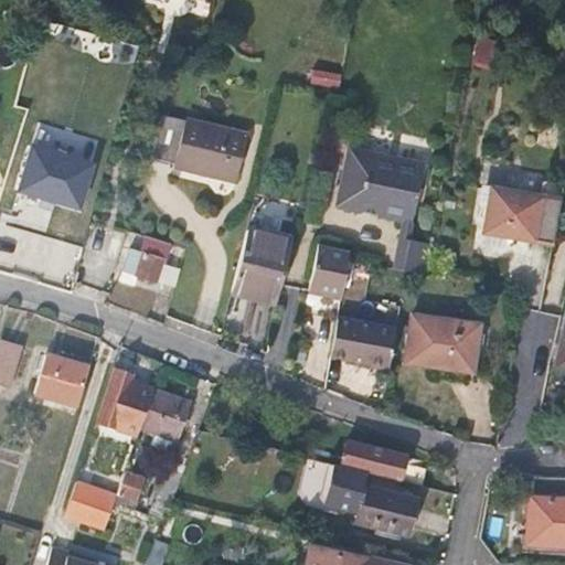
[(479,39),(472,65),(497,72),(503,45),(479,39)]
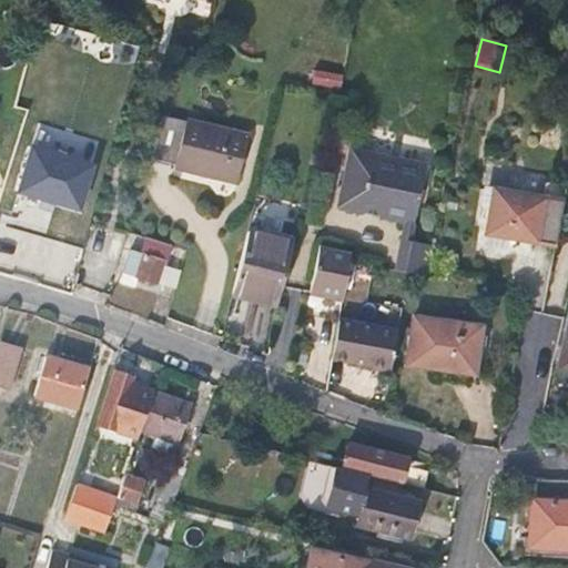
[(315,69),(312,83),(342,90),(344,75),(315,69)]
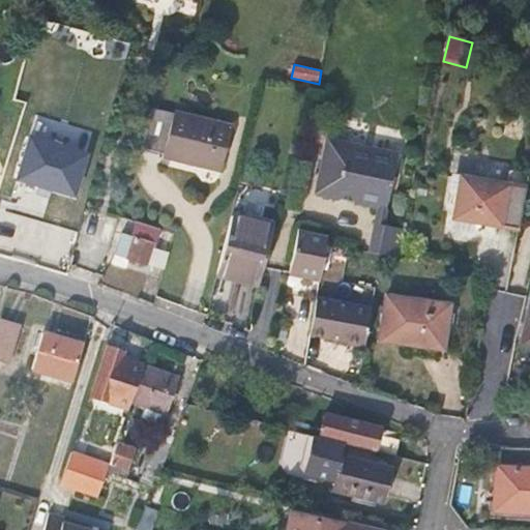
[(153,114),(141,153),(227,174),(237,131),(176,117),(175,120),(153,114)]
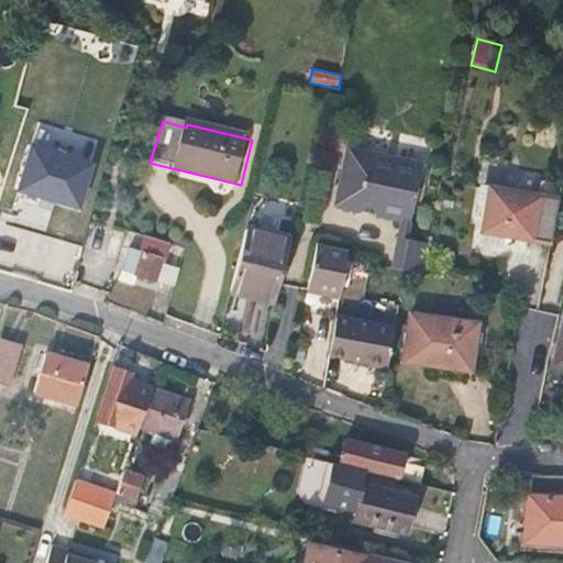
[(95,164),(33,145),(19,192),(80,211),(95,164)]
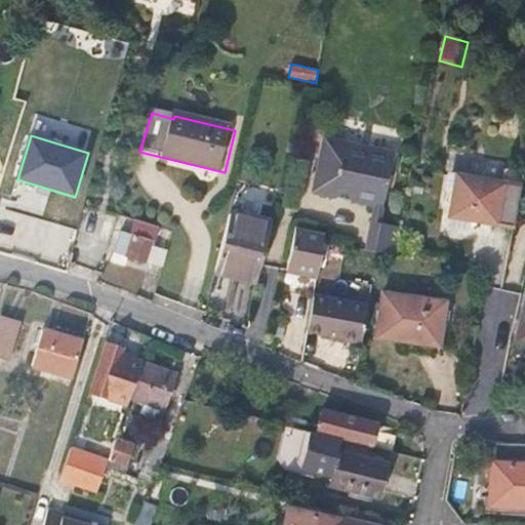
[(375,204),(384,206),(395,151),(324,136),(313,192),(375,204)]
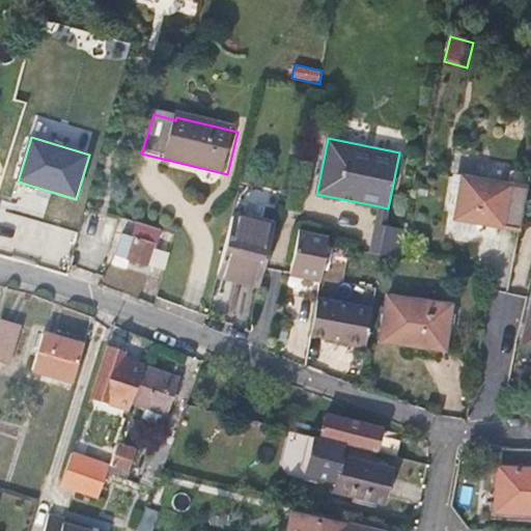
[(453,218),(519,230),(525,191),(460,179),(453,218)]
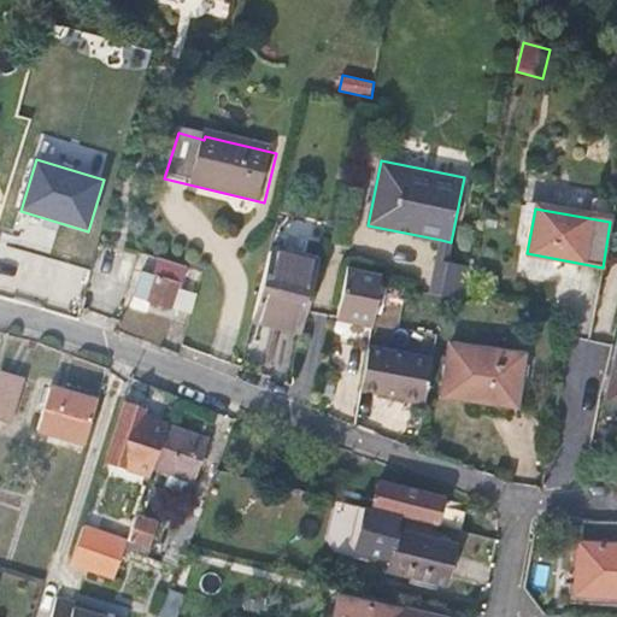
[(438,259),(447,260),(451,242),(441,240),(438,259)]
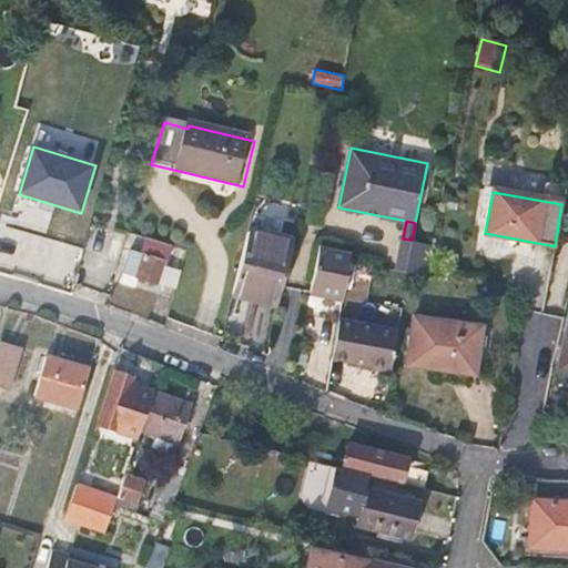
[(233,295),(279,306),(292,244),(247,234),(233,295)]
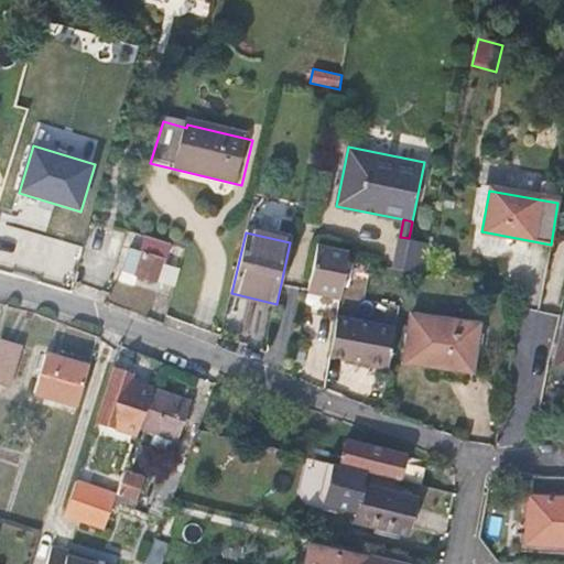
[(394,268),(425,272),(431,242),(409,238),(400,237),(394,268)]
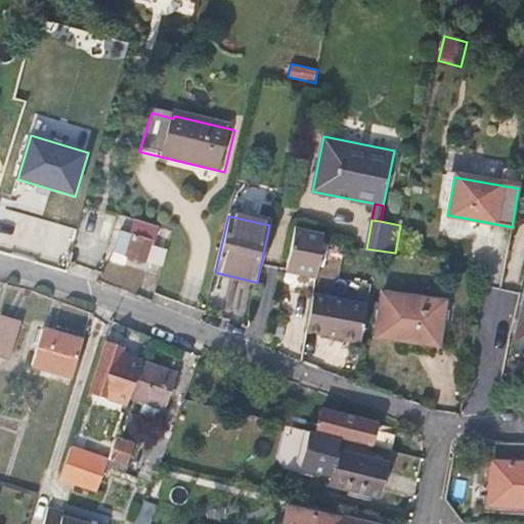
[(148,260),(158,228),(137,222),(134,234),(124,231),(114,264),(124,268),(128,255),(148,260)]
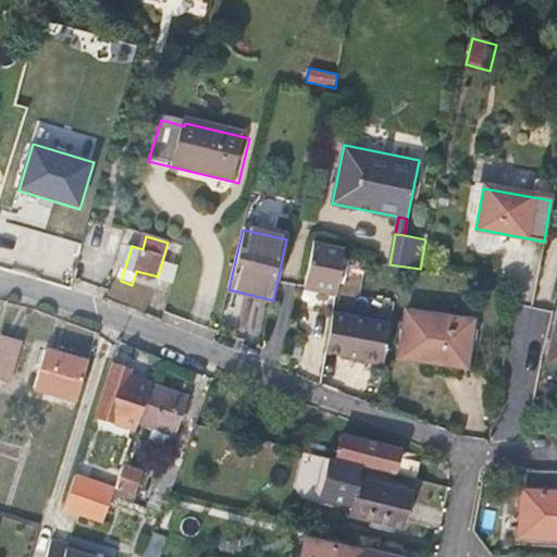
[(314,243),(304,291),(336,297),(344,257),(345,248),(314,243)]
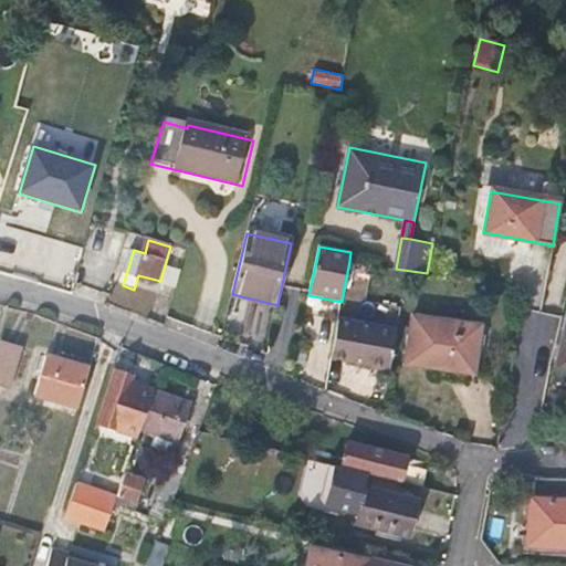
[(471,376),(480,325),(412,313),(402,364),(471,376)]
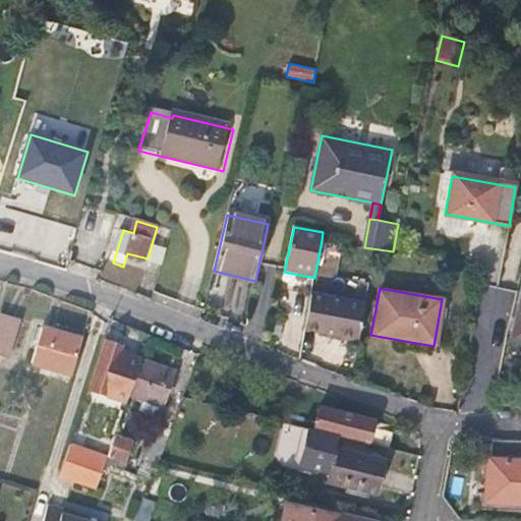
[(311,296),(305,329),(322,332),(322,333),(340,337),(340,339),(358,342),(364,305),(311,296)]
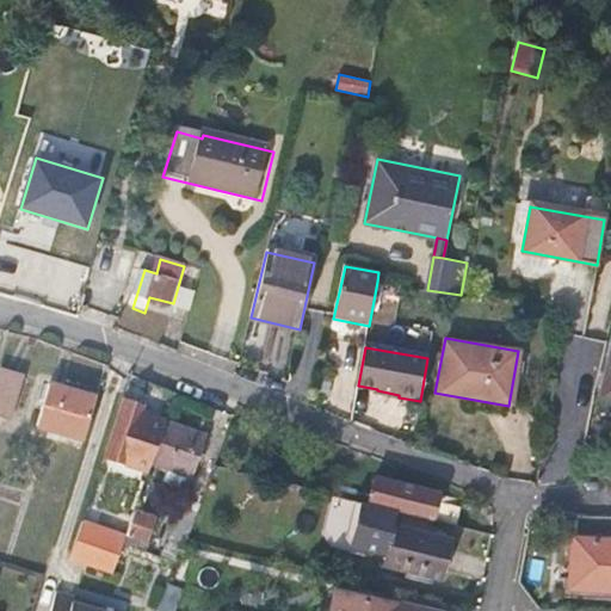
[(610,347),(610,349),(599,399),(610,401),(610,347)]
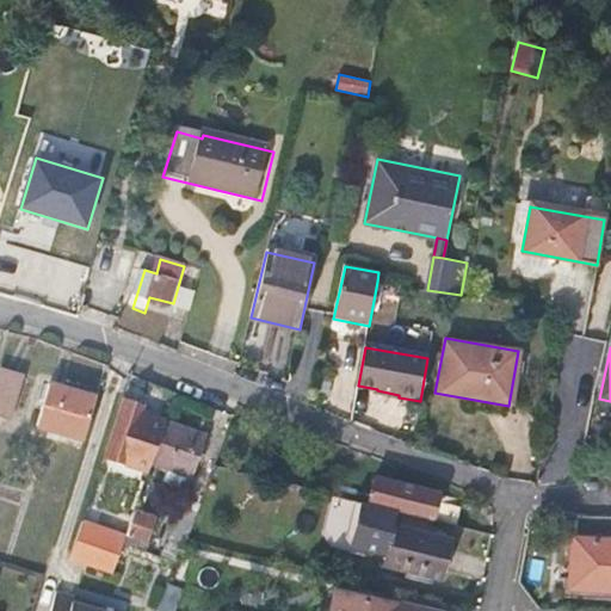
[(0,370),(0,412),(11,415),(14,407),(22,375),(1,368),(0,370)]
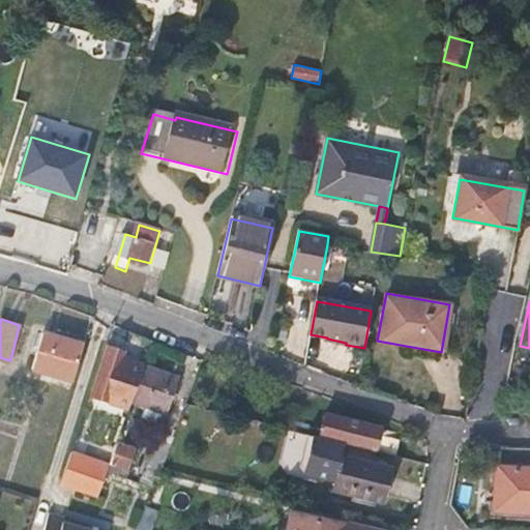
[(36,364),(76,377),(86,342),(46,330),(36,364)]
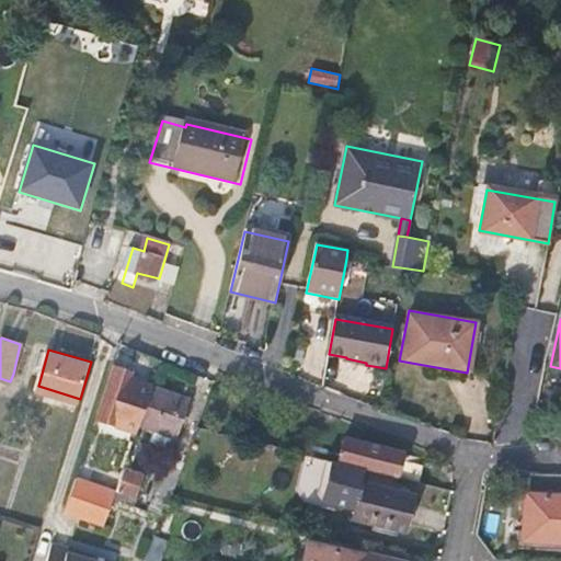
[(95,422),(137,434),(153,386),(130,378),(132,373),(115,367),(95,422)]
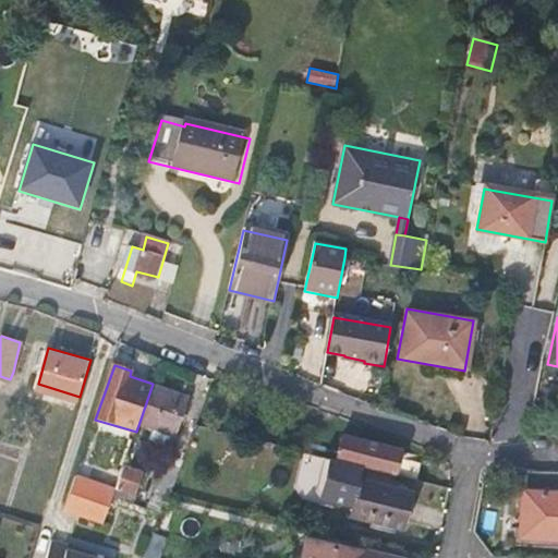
[(189,398),(153,386),(149,396),(141,423),(176,436),(189,398)]
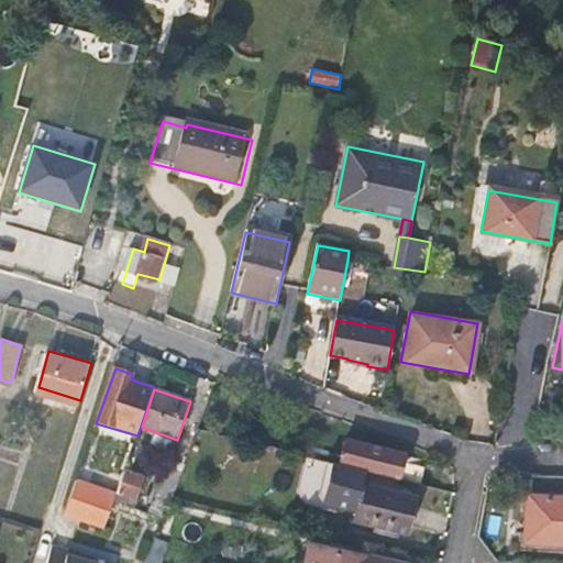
[(356,470),(399,481),(405,456),(346,440),(340,466),(356,470)]
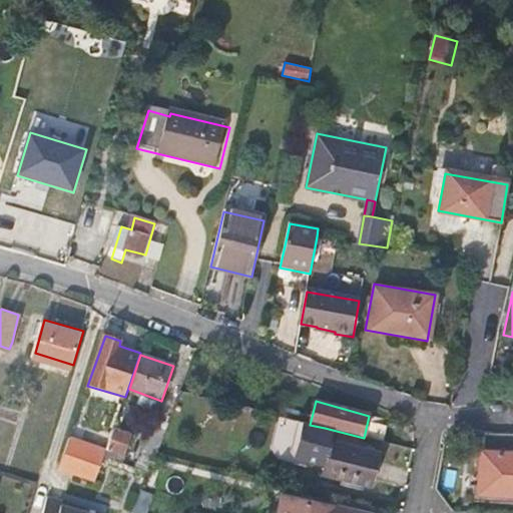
[(273,457),(301,458),(303,420),(276,418),(273,457)]
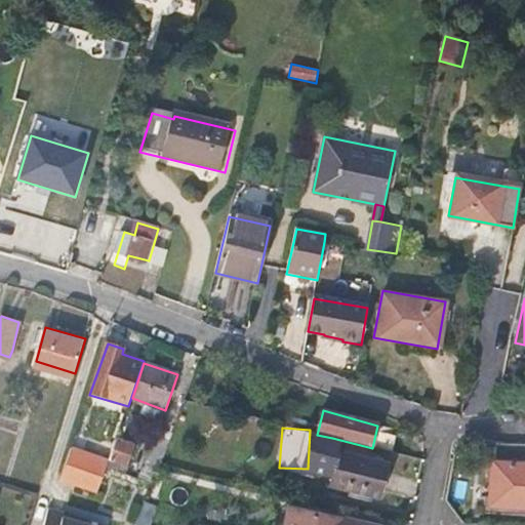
[(138,478),(153,483),(160,465),(170,438),(156,433),(138,478)]
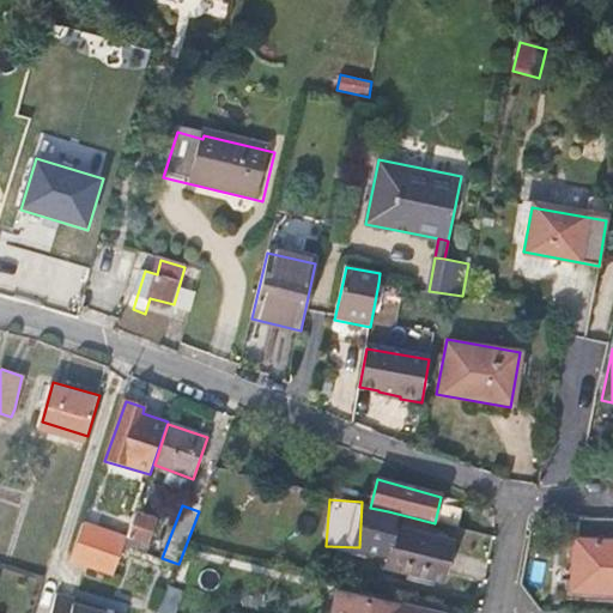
[(128,539),(126,546),(146,553),(158,522),(137,514),(128,539)]
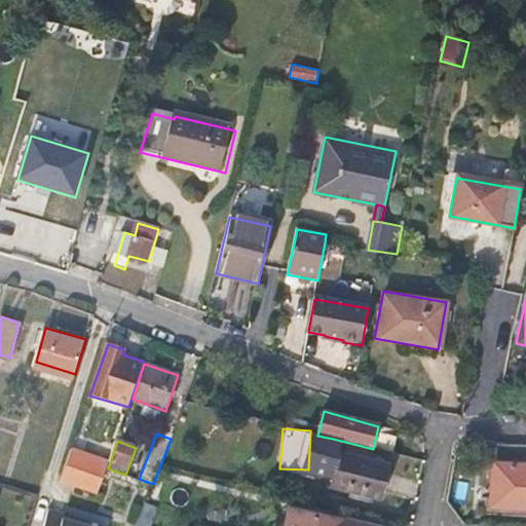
[(71,450),(67,462),(60,484),(98,496),(106,474),(108,468),(110,462),(71,450)]
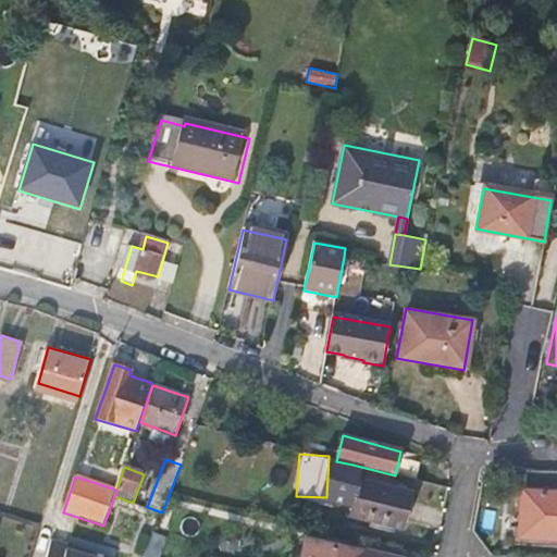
[(407,492),(358,480),(347,520),(397,532),(407,492)]
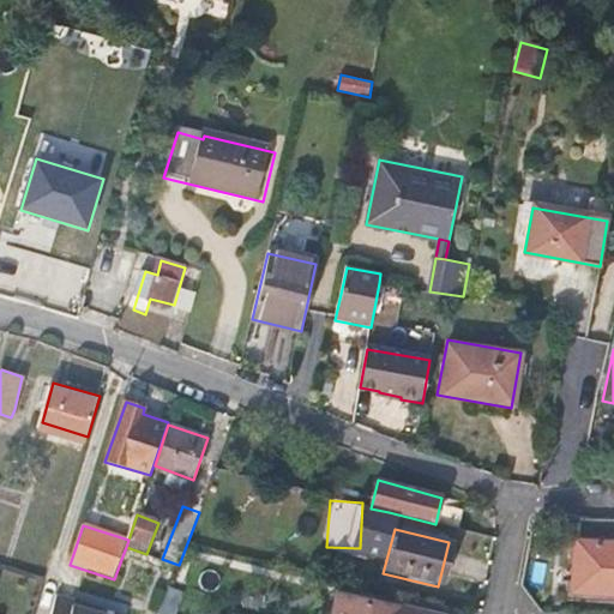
[(613,593),(613,543),(576,542),(571,590),(613,593)]
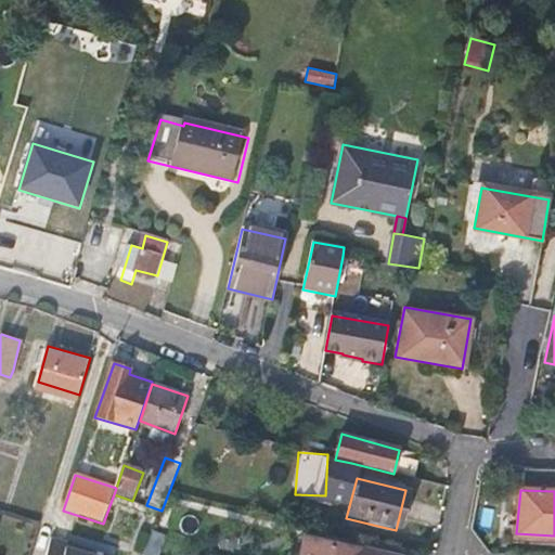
[(150,531),(144,554),(146,554),(158,554),(163,534),(150,531)]
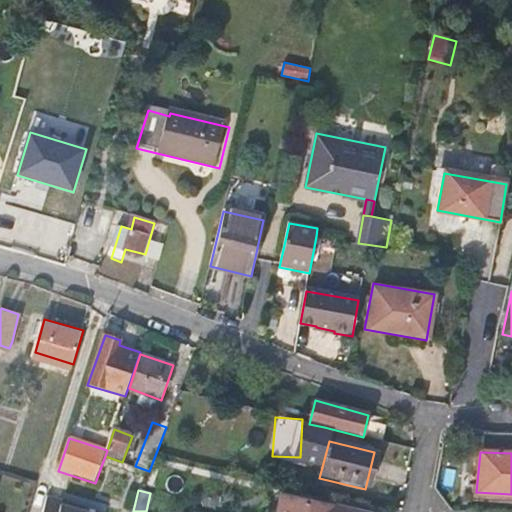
[(82,506),(48,496),(43,511),(86,511),(81,510),(82,506)]
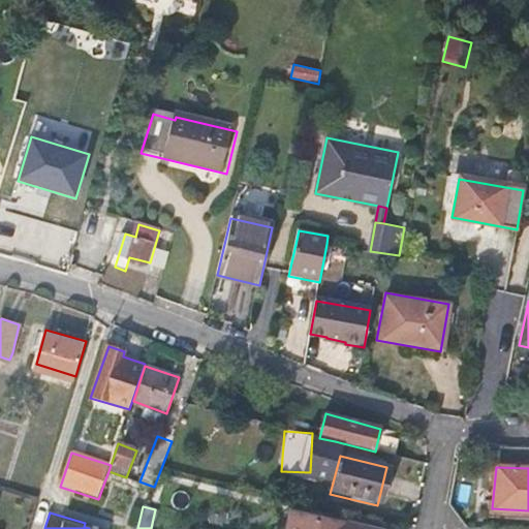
[(358,528),(297,516),(293,528),(358,528)]
